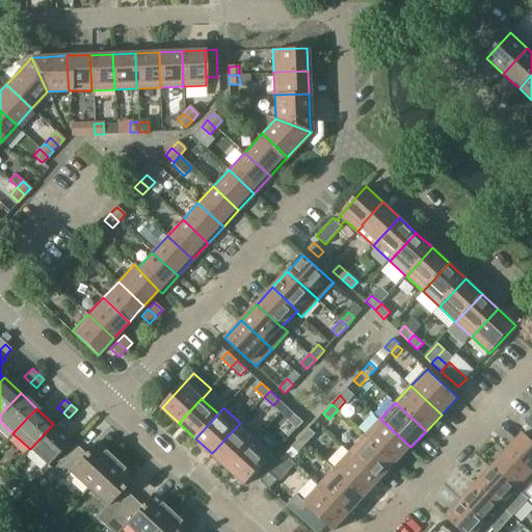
[(289,419),(298,428),(303,422),(294,414),(289,419)]
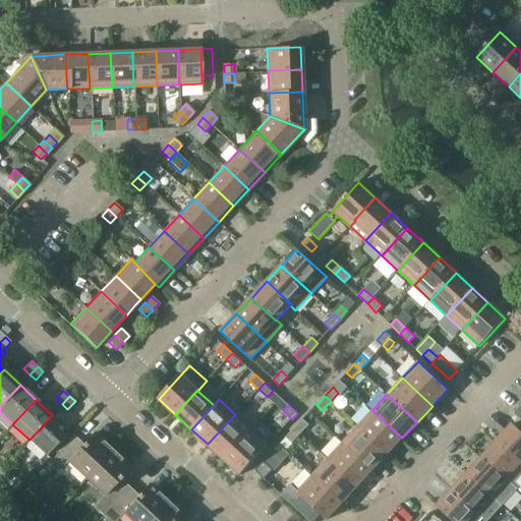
[(402,438),(372,410),(357,426),(362,431),(363,431),(388,454),(402,438)]
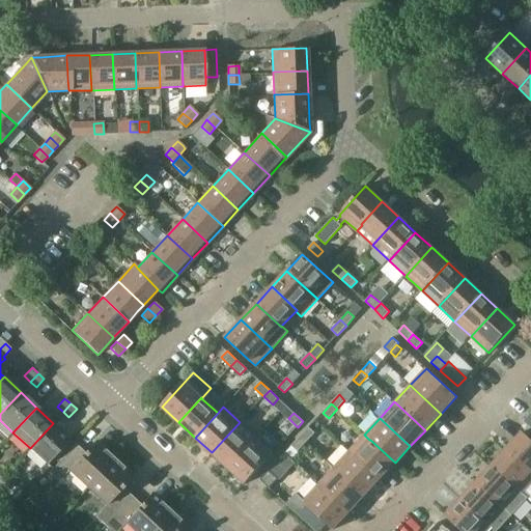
[(240,422),(212,452),(228,468),(256,437),(240,422)]
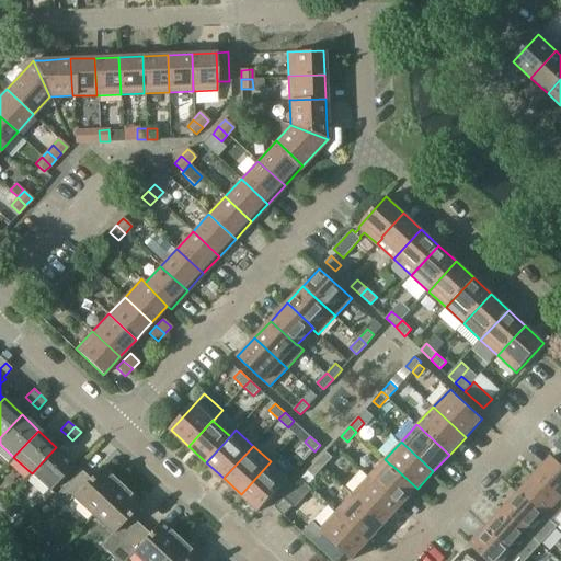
[(56,447),(32,473),(49,491),(75,464),(56,447)]
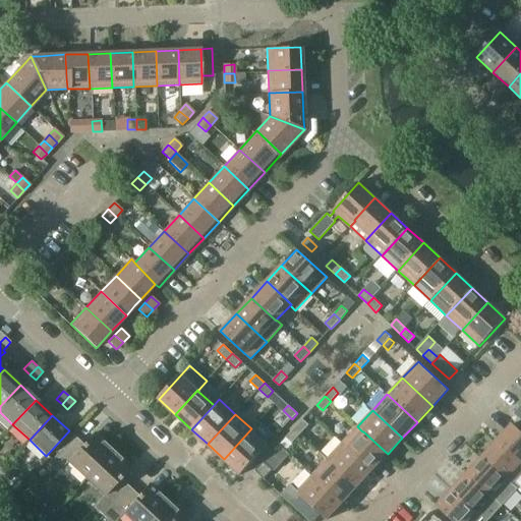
[(295,428),(300,433),(308,424),(303,419),(295,428)]
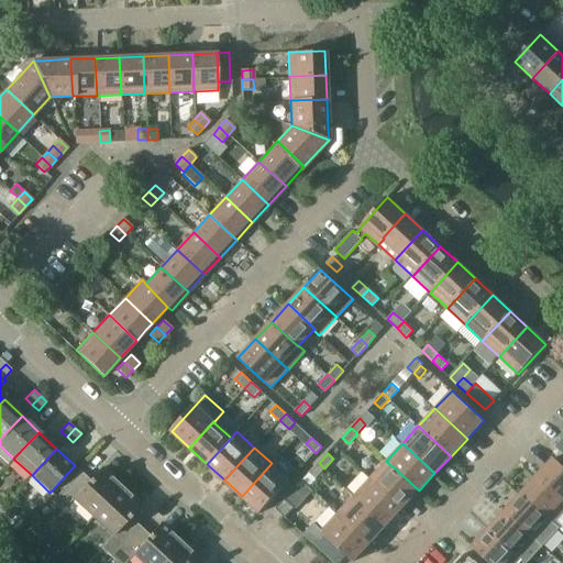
[(562,466),(554,457),(538,476),(562,499),(562,466)]
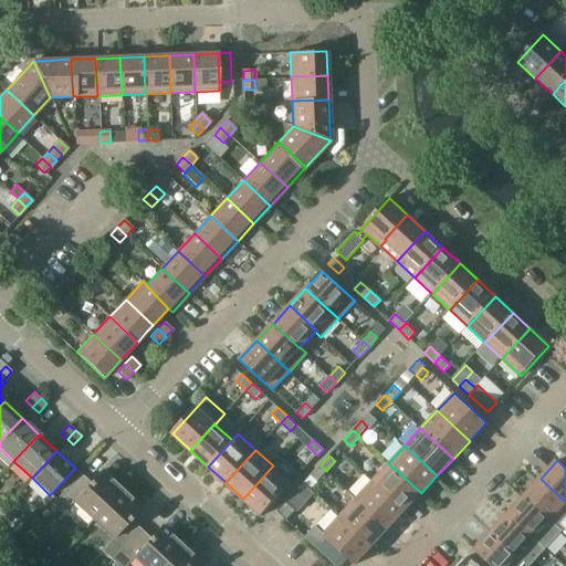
[(262,515),(292,483),(273,465),(243,499),(262,515)]
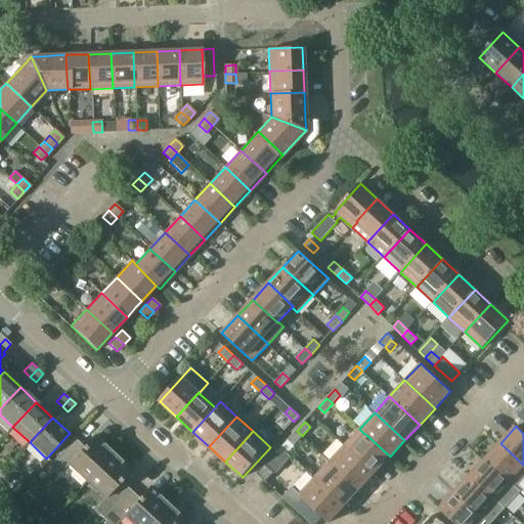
[(302,436),(297,431),(288,439),(294,445),(302,436)]
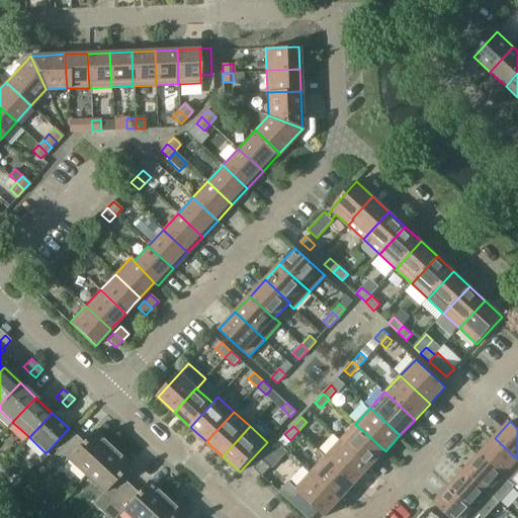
[(346,445),(370,467),(385,451),(361,429),(360,429),(347,444),(346,445)]
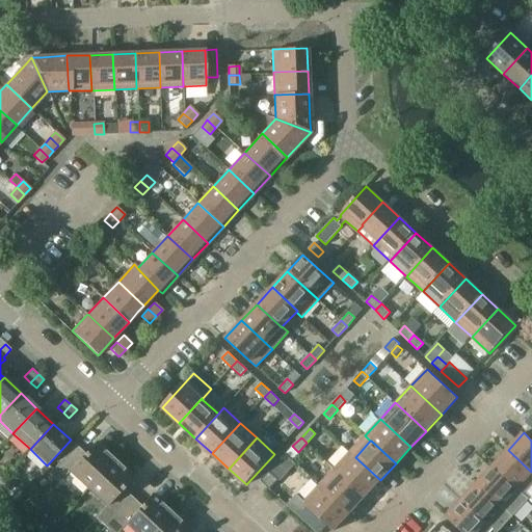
[(87,489),(114,460),(96,443),(78,461),(70,452),(49,475),(58,483),(69,472),(87,489)]
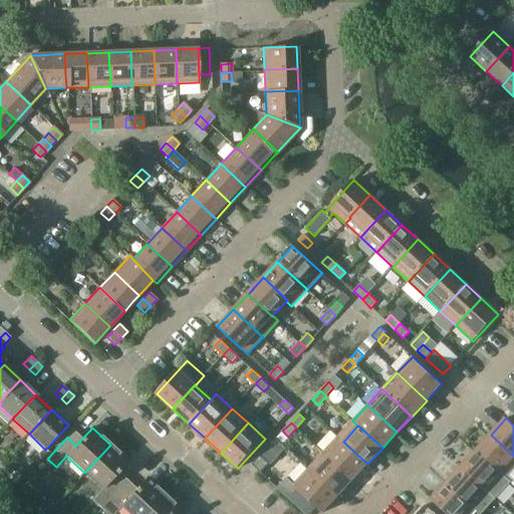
[(476,450),(511,483),(513,485),(513,456),(491,435),(476,450)]
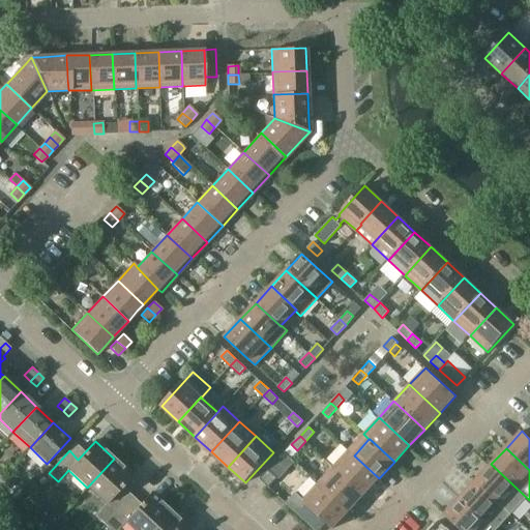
[(333,467),(363,495),(379,478),(354,455),(355,454),(349,449),(333,467)]
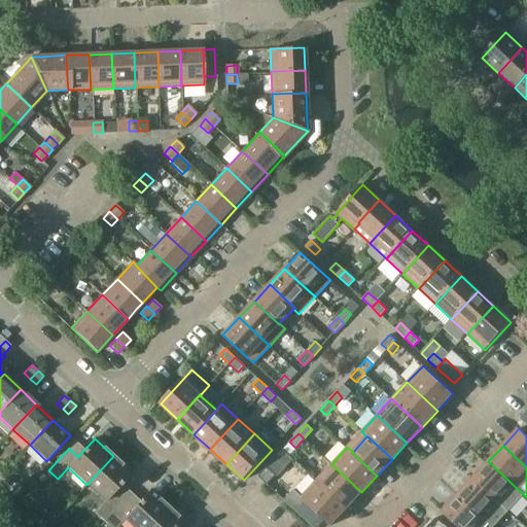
[(104,522),(125,500),(115,491),(132,472),(113,456),(86,485),(105,502),(95,513),(104,522)]
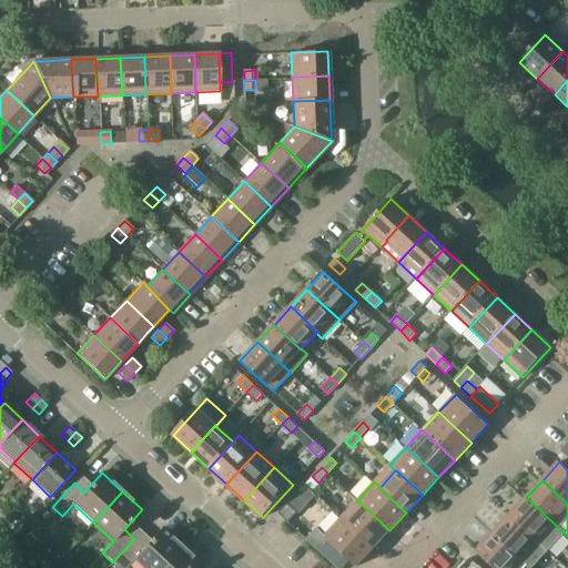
[(565,534),(526,497),(509,515),(548,551),(565,534)]
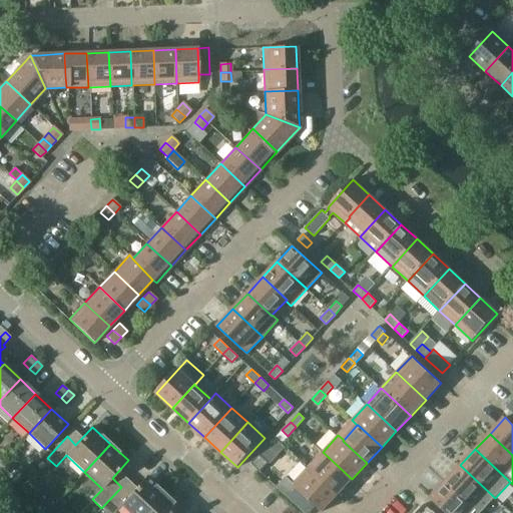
[(308,468),(337,495),(352,479),(323,452),(308,468)]
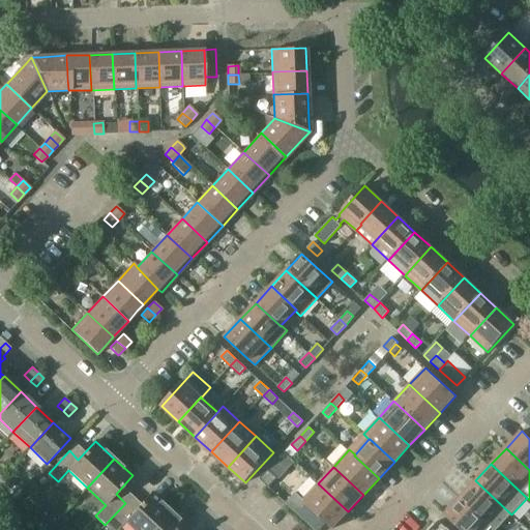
[(277,478),(268,470),(260,478),(269,487),(277,478)]
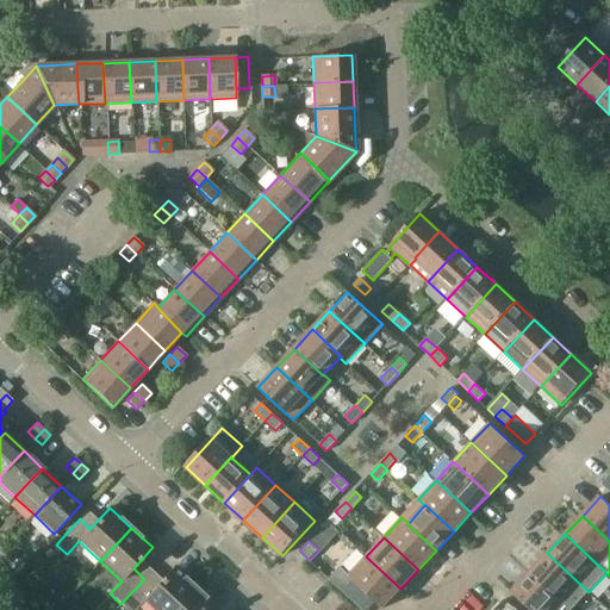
[(0,551),(0,558),(6,564),(16,553),(6,545),(0,551)]
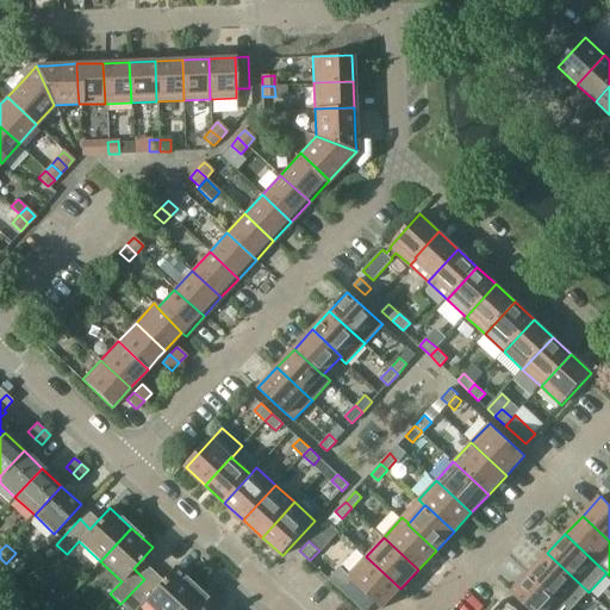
[(529,573),(564,605),(570,609),(572,609),(589,592),(547,553),(529,573)]
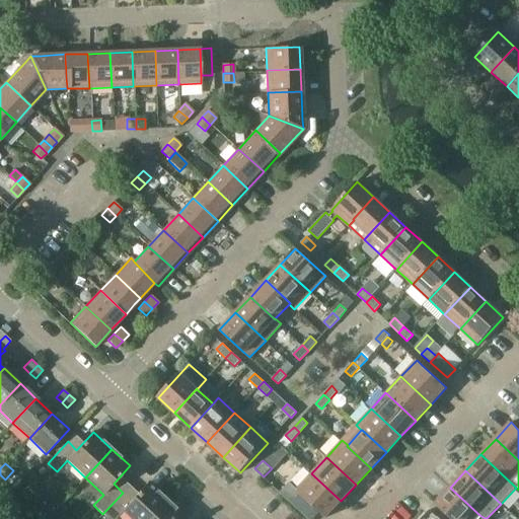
[(280,492),(308,518),(313,518),(320,512),(325,517),(341,501),(311,473),(297,489),(289,482),(280,492)]
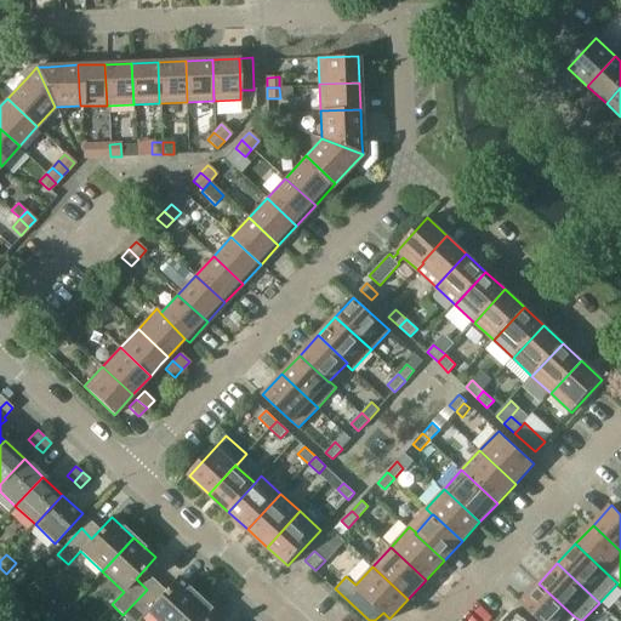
[(20,571),(12,580),(18,586),(27,577),(20,571)]
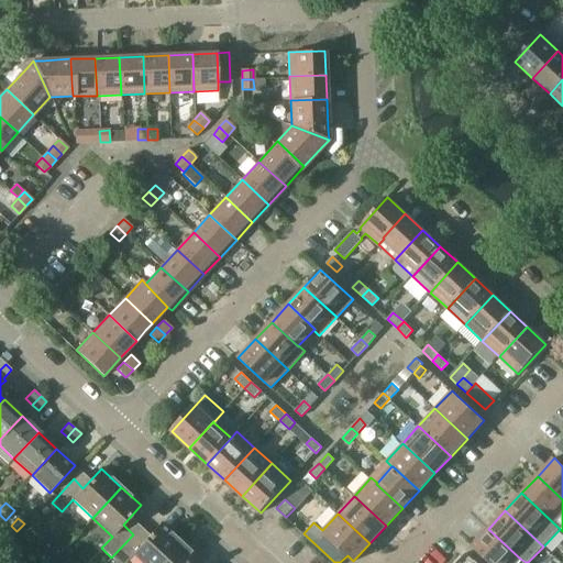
[(133,534),(111,558),(117,562),(124,562),(133,554),(141,562),(159,562),(180,541),(161,523),(142,542),(133,534)]
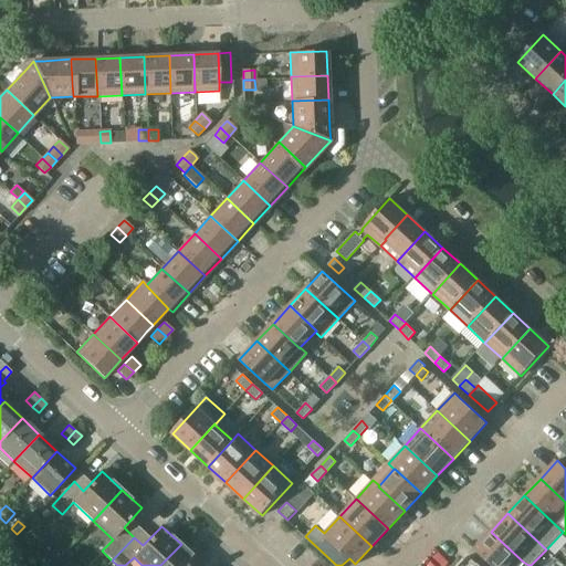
[(519,565),(523,562),(491,532),(475,548),(493,565),(519,565)]
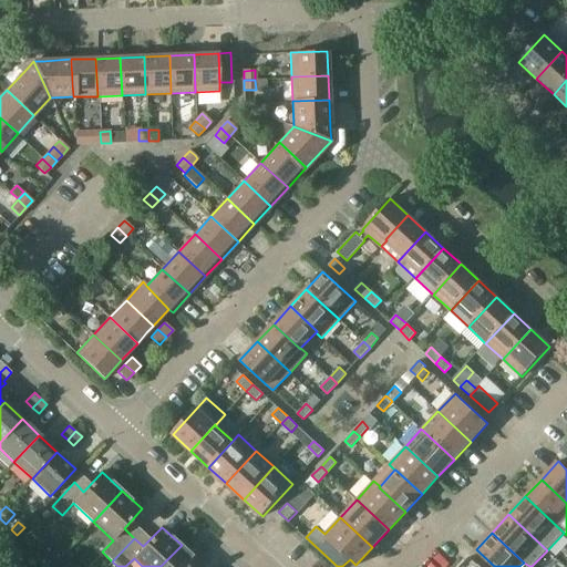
[(199,566),(202,565),(182,545),(161,566),(199,566)]
